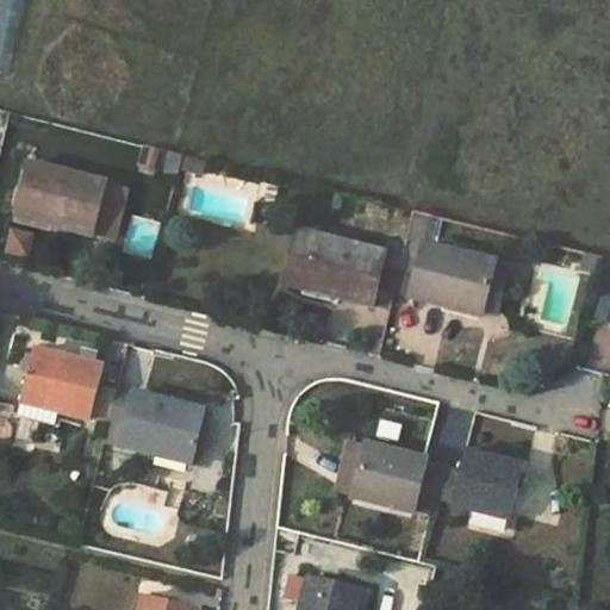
[(0,0),(0,74),(5,76),(19,0),(0,0)]
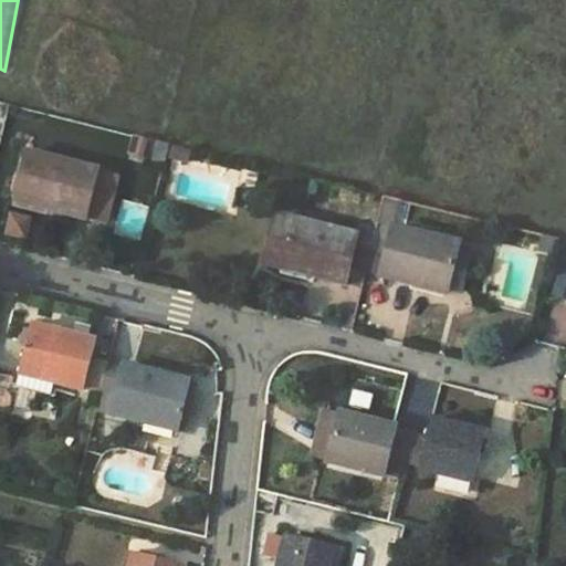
[(169,152),(161,149),(150,147),(146,164),(165,169),(169,152)]
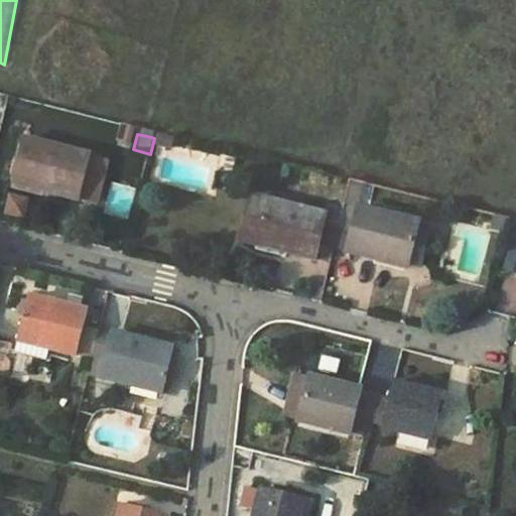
[(155,148),(173,153),(176,141),(158,137),(155,148)]
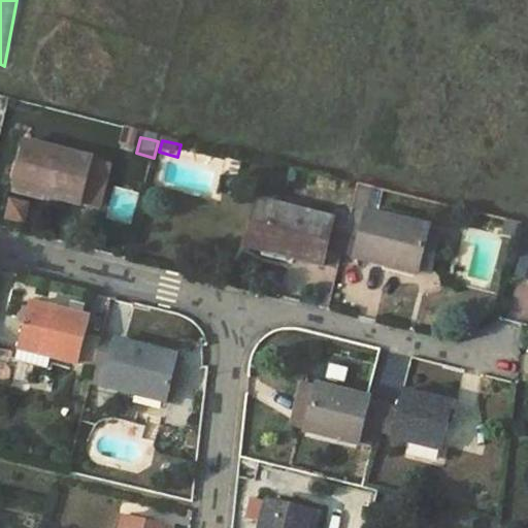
[(24,143),(12,189),(83,206),(94,161),(24,143)]
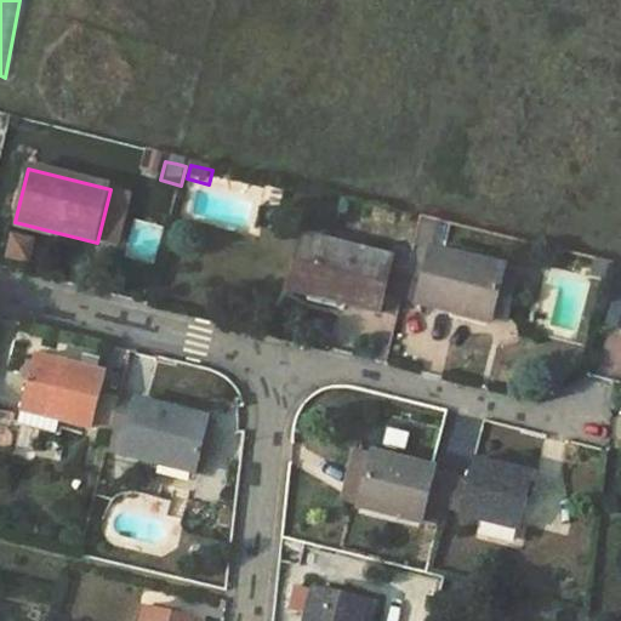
[(337,215),(348,217),(352,199),(341,197),(337,215)]
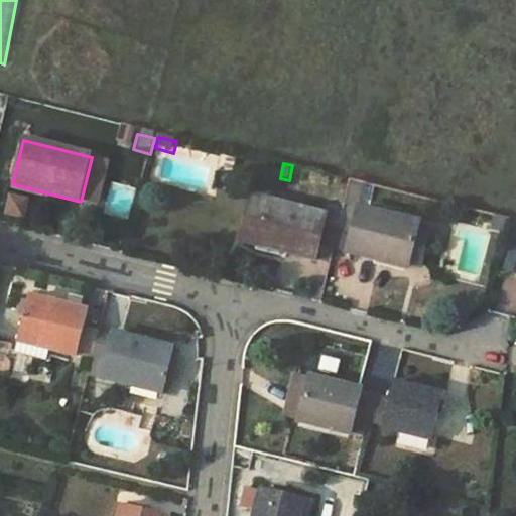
[(363,183),(350,179),(343,210),(334,247),(348,251),(348,253),(407,267),(408,264),(417,227),(418,224),(357,209),(363,183)]
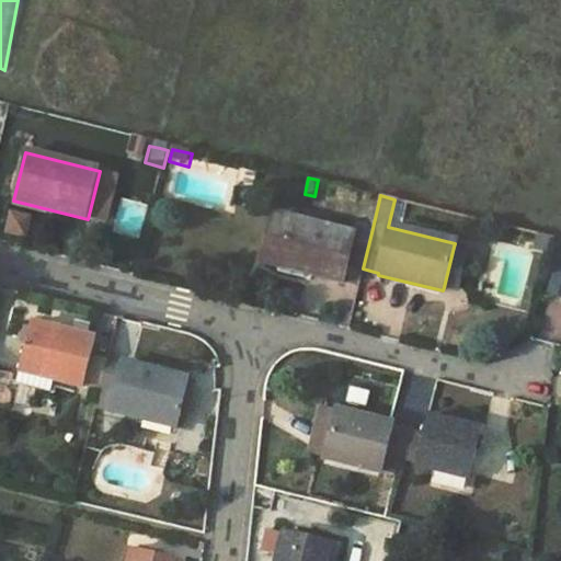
[(27,238),(33,216),(11,210),(6,232),(27,238)]
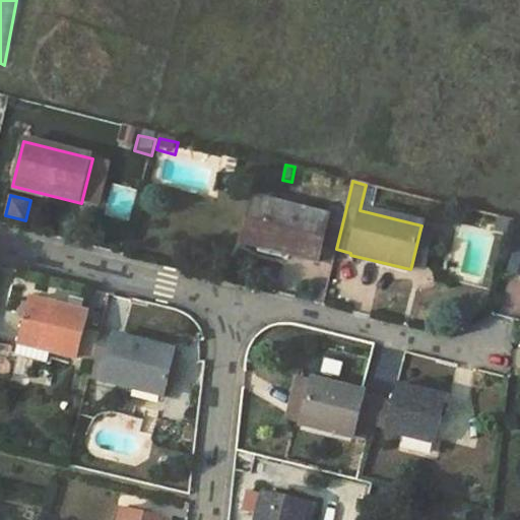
[(321,245),(328,216),(254,199),(242,245),(317,262),(321,245)]
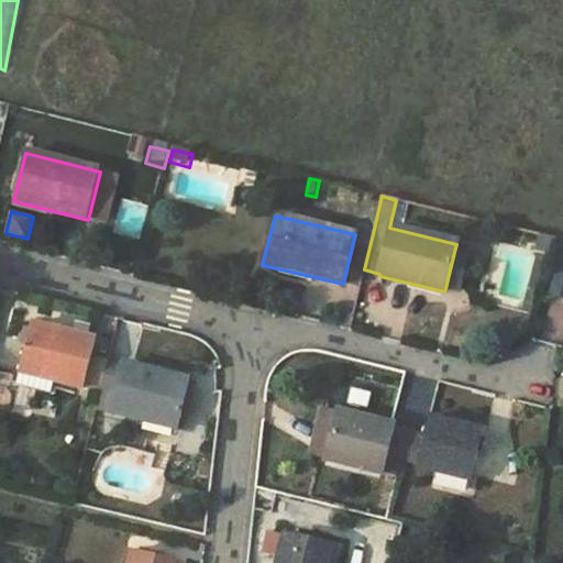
[(357,224),(355,234),(348,265),(364,269),(374,229),(357,224)]
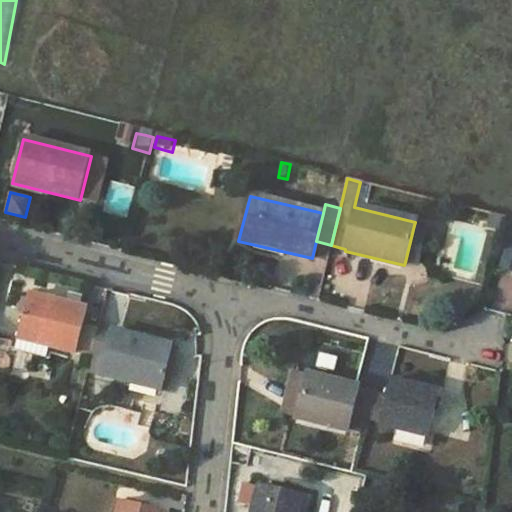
[(502,217),(489,214),(486,230),(499,233),(502,217)]
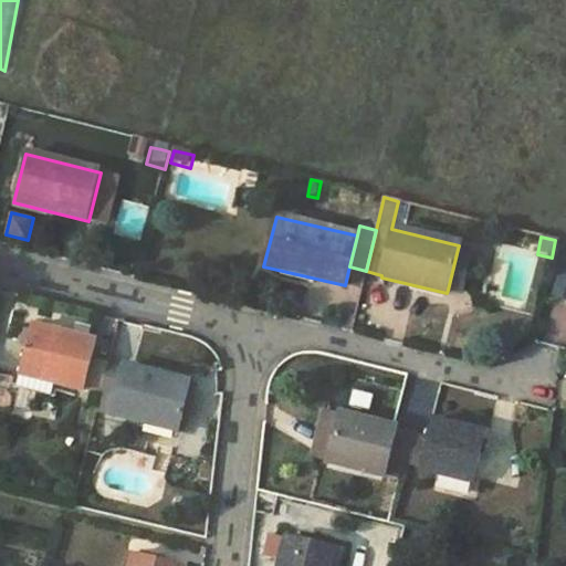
[(470,252),(458,249),(448,290),(460,292),(470,252)]
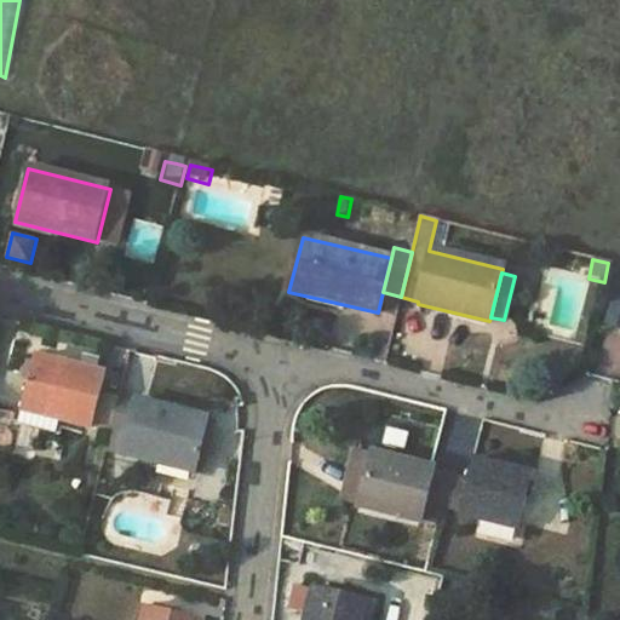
[(34,357),(22,411),(64,420),(92,428),(101,392),(105,374),(34,357)]
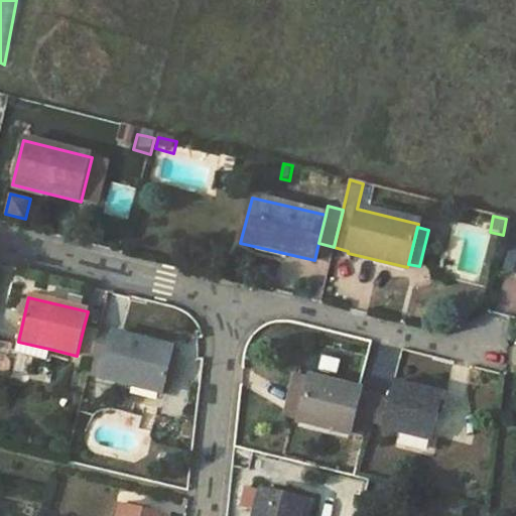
[(84,327),(77,356),(92,359),(98,331),(84,327)]
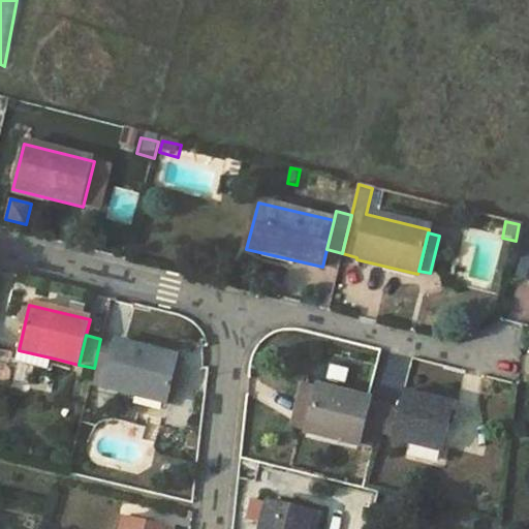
[(94,368),(110,372),(118,342),(100,339),(94,368)]
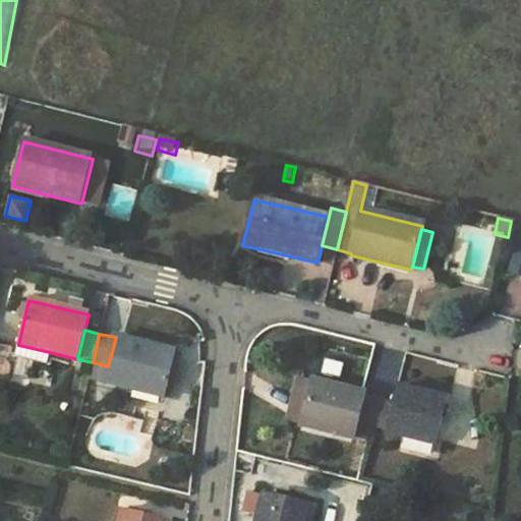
[(108,366),(104,383),(164,397),(174,352),(116,337),(108,366)]
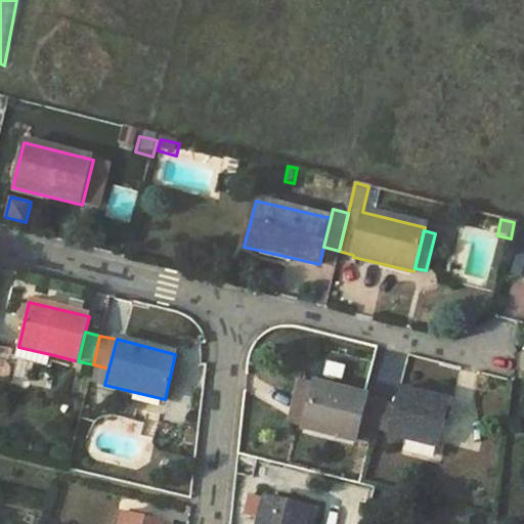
[(54,355),(18,347),(16,359),(51,367),(54,355)]
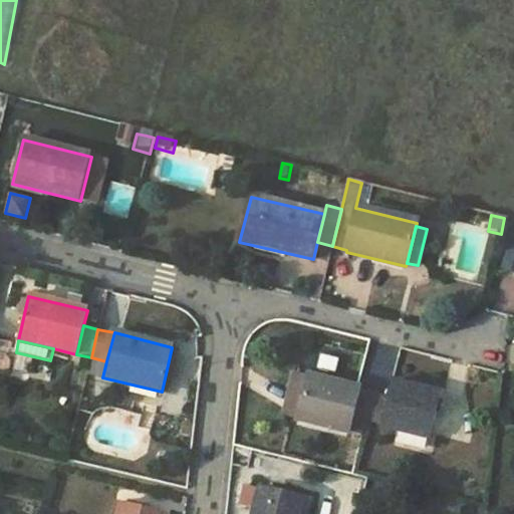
[(295,372),(284,417),(347,433),(351,417),(366,421),(373,395),(358,391),(358,388),(295,372)]
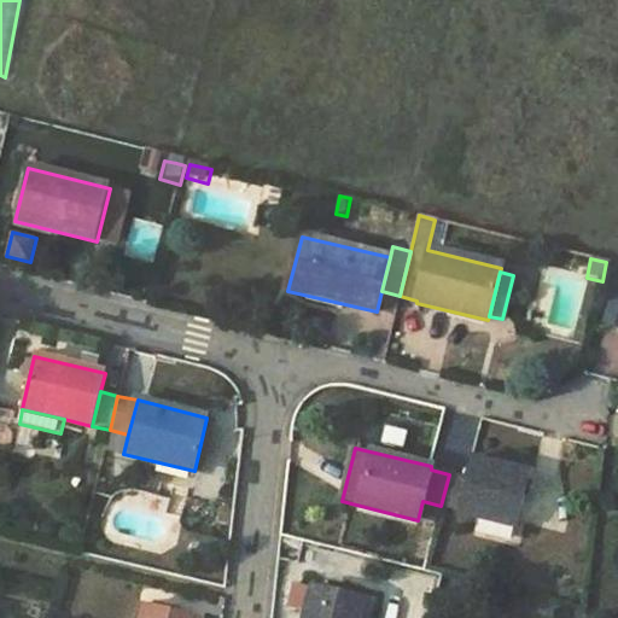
[(458,511),(518,526),(531,473),(471,459),(466,478),(458,511)]
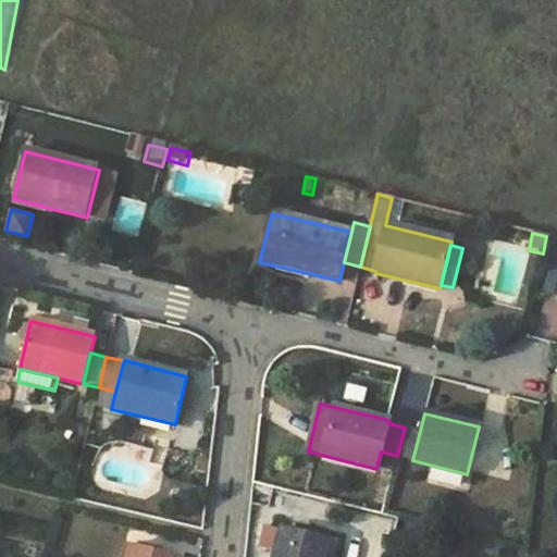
[(397,456),(412,460),(420,431),(405,428),(397,456)]
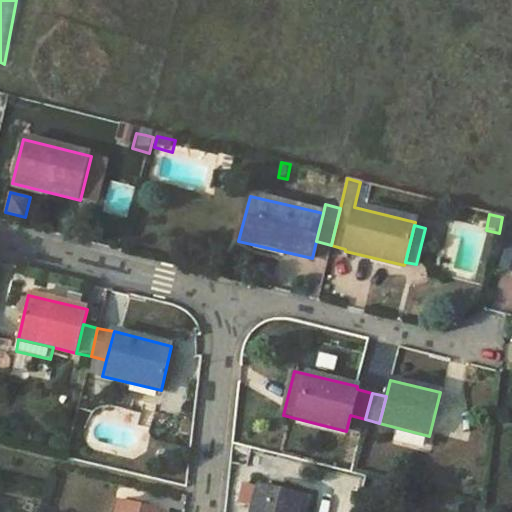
[(253,507),(252,511),(300,511),(304,497),(243,483),(238,504),(253,507)]
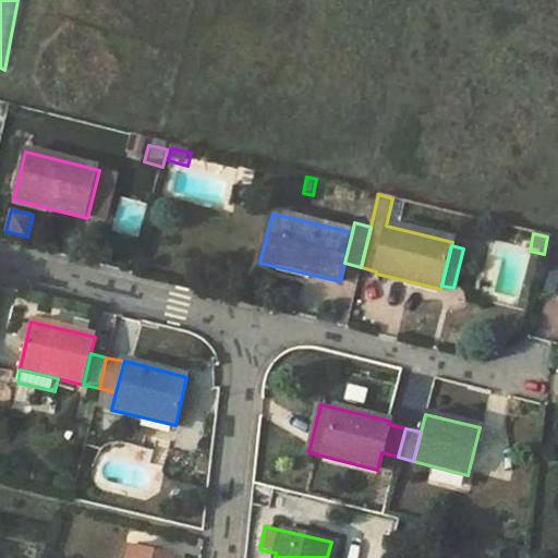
[(132,545),(129,557),(179,557),(132,545)]
